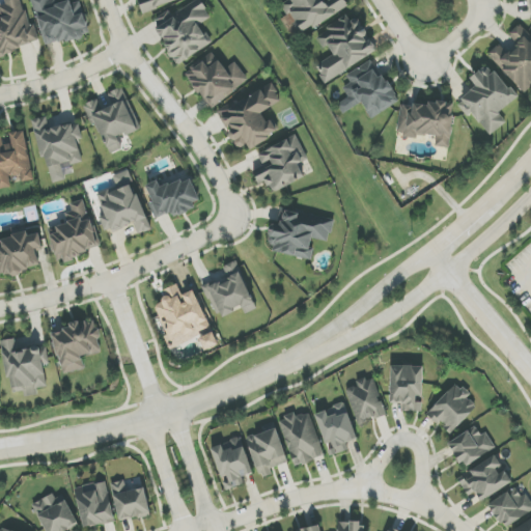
[(0,20),(0,54),(40,45),(35,24),(29,26),(22,0),(8,0),(0,2),(0,10),(2,20),(0,20)]
